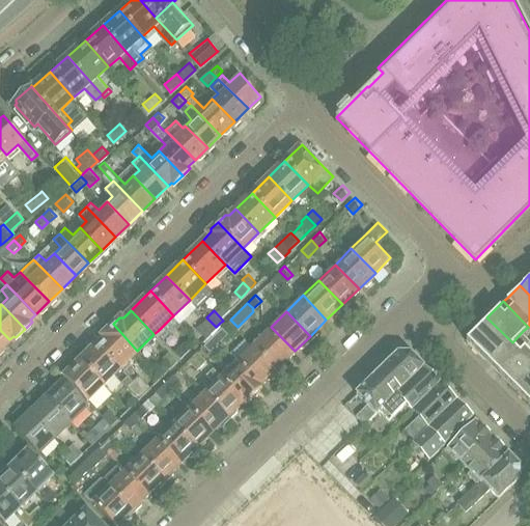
[(206,317),(201,322),(197,326),(206,335),(212,331),(216,327),(206,317)]
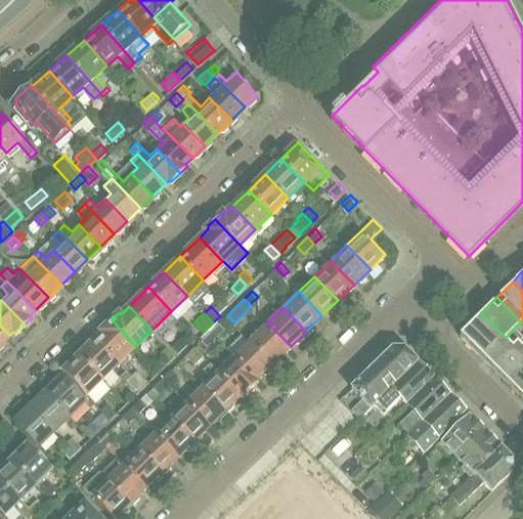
[(461,333),(493,365),(513,346),(506,338),(480,313),(461,333)]
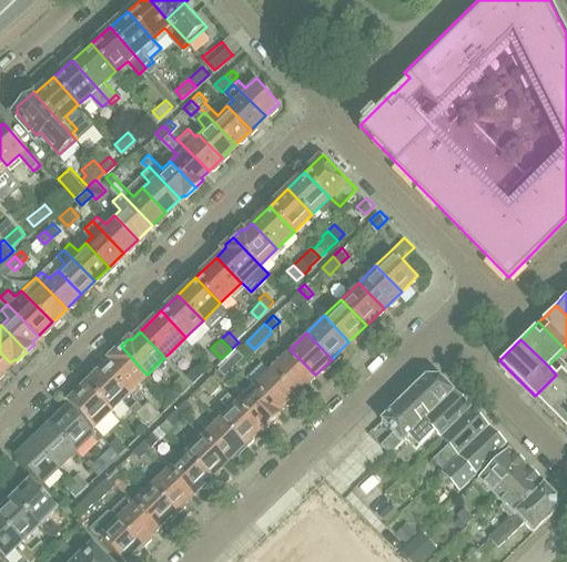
[(243,345),(239,348),(235,345),(231,349),(226,354),(235,364),(249,351),(243,345)]
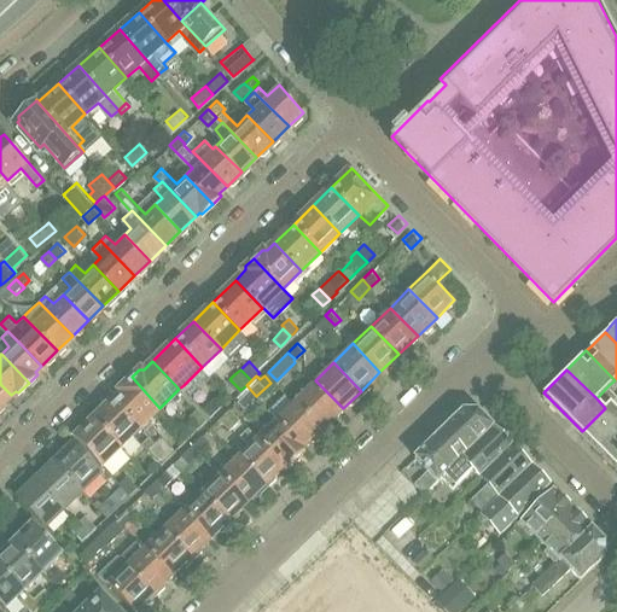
[(122,390),(115,398),(141,426),(159,408),(132,377),(122,386),(122,390)]
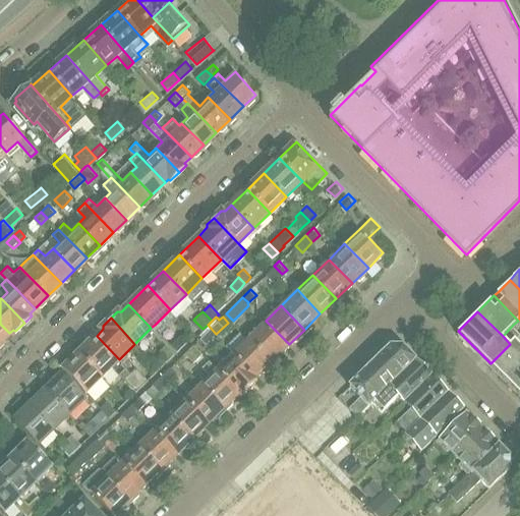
[(266,321),(249,336),(273,360),(289,344),(266,321)]
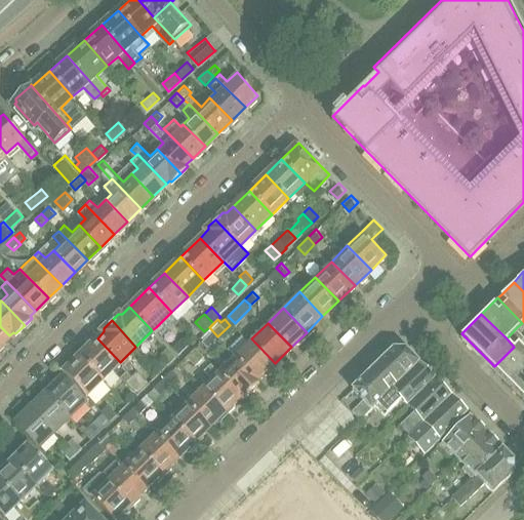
[(0,345),(9,335),(0,326),(0,345)]
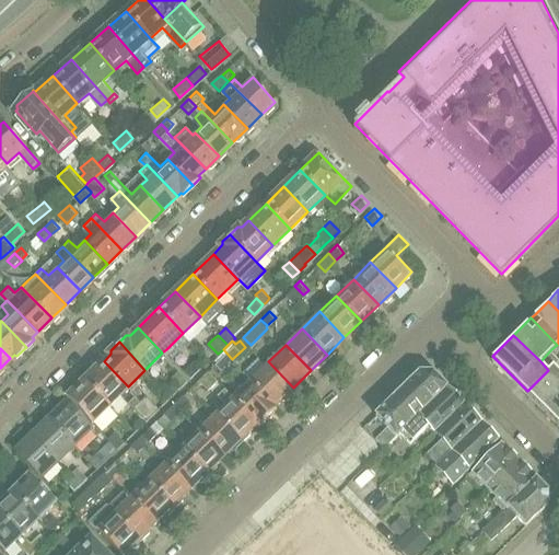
[(222,368),(232,359),(223,349),(218,354),(219,355),(213,359),(216,362),(222,368)]
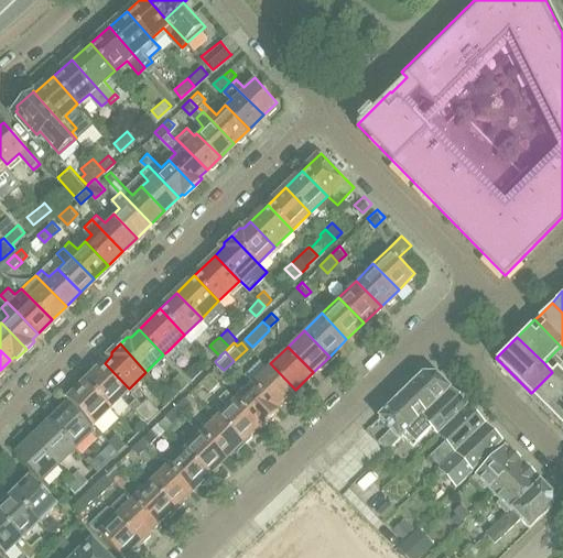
[(531,393),(548,411),(562,394),(562,371),(558,367),(562,361),(562,359),(555,351),(544,363),(552,372),(531,393)]
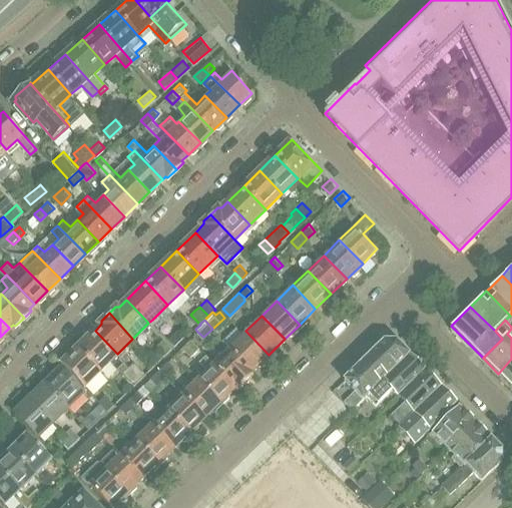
[(169,337),(173,342),(174,343),(183,334),(177,328),(169,337)]
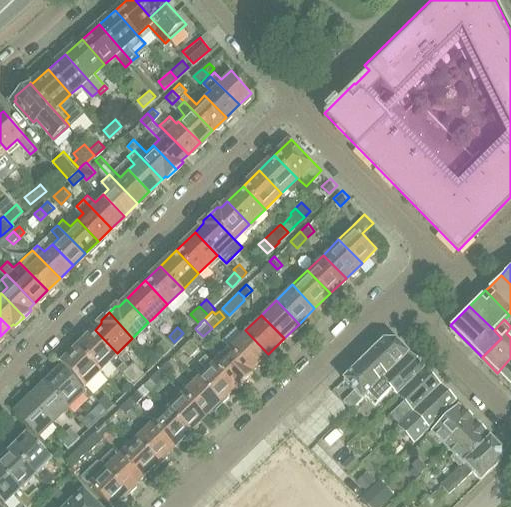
[(95,330),(79,345),(101,368),(117,353),(95,330)]
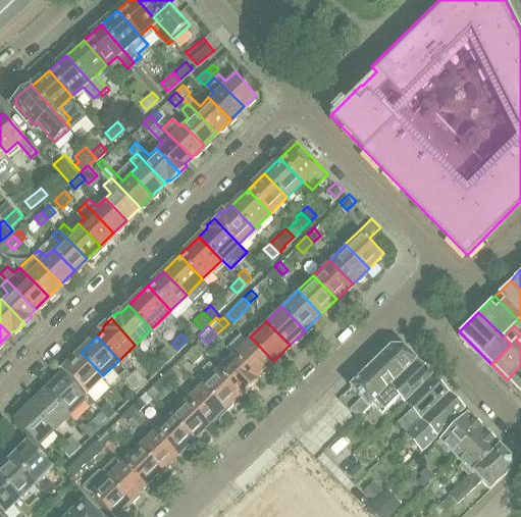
[(250,337),(233,352),(257,376),(273,361),(250,337)]
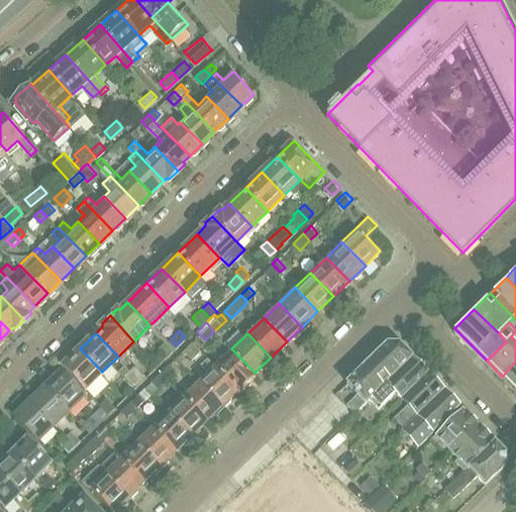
[(184,348),(192,357),(202,348),(193,339),(184,348)]
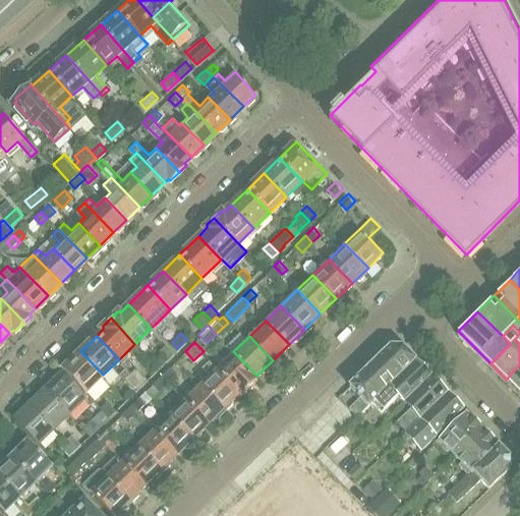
[(159,349),(168,358),(175,352),(166,343),(159,349)]
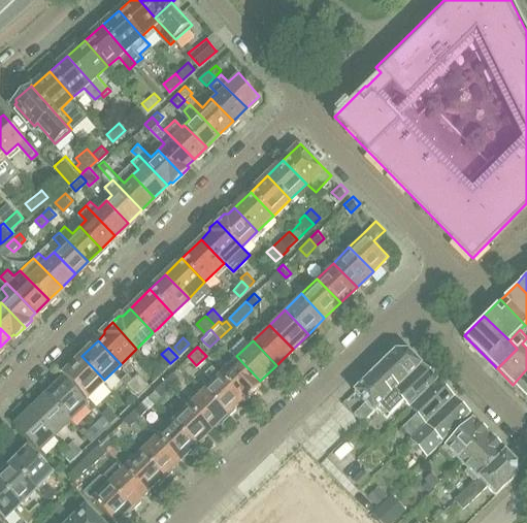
[(366,415),(377,404),(376,404),(390,392),(421,361),(408,349),(396,349),(355,389),(366,400),(355,411),(363,419),(366,415)]
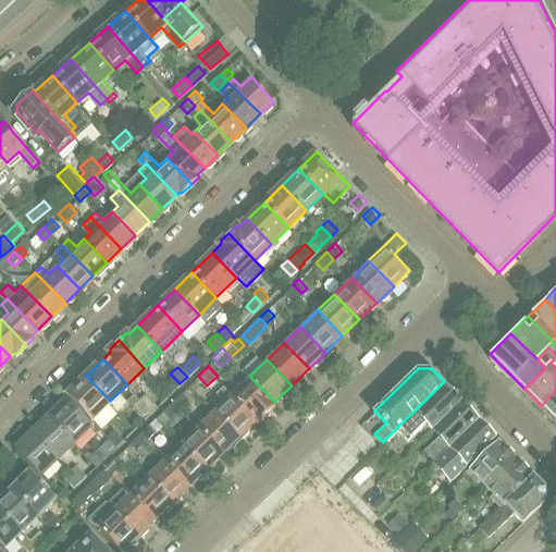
[(102,414),(99,411),(110,401),(86,376),(68,393),(70,395),(95,420),(95,421),(102,414)]
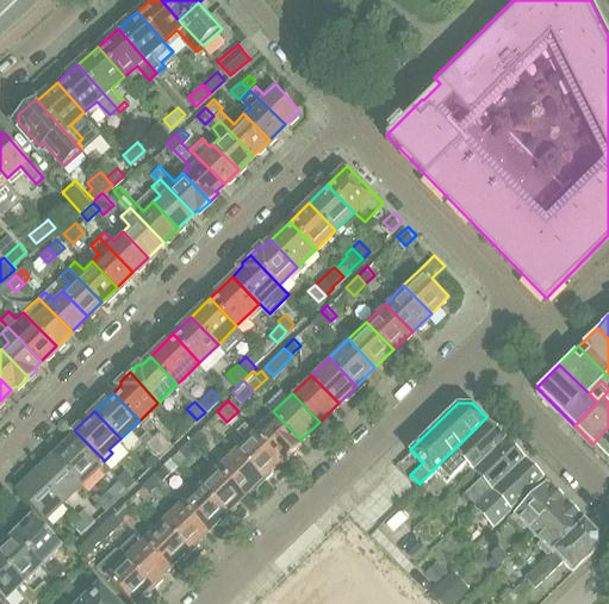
[(273,411),(254,429),(284,460),(303,442),(300,440),(273,411)]
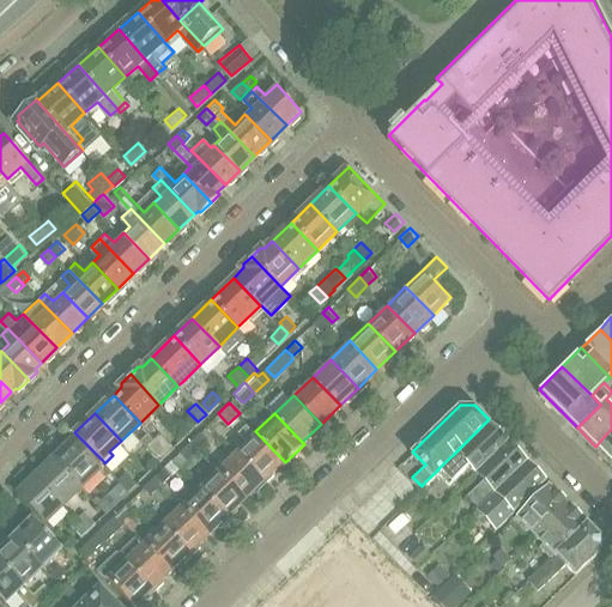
[(470,461),(478,469),(508,439),(489,419),(453,455),(437,469),(438,469),(449,481),(470,461)]
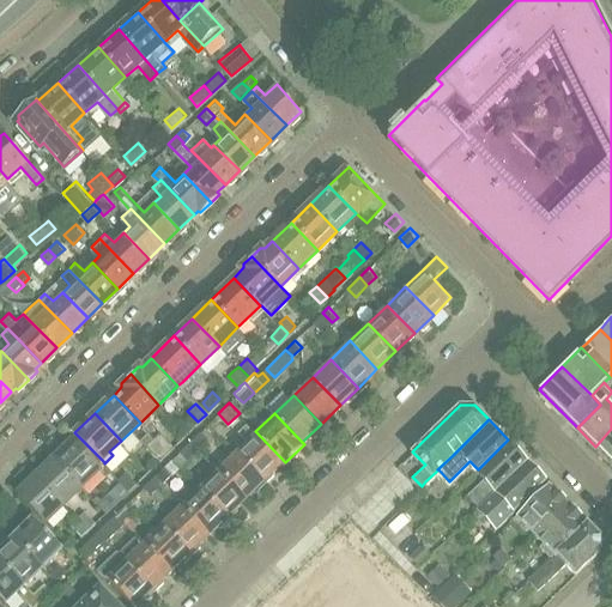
[(611,429),(595,447),(611,462),(611,429)]
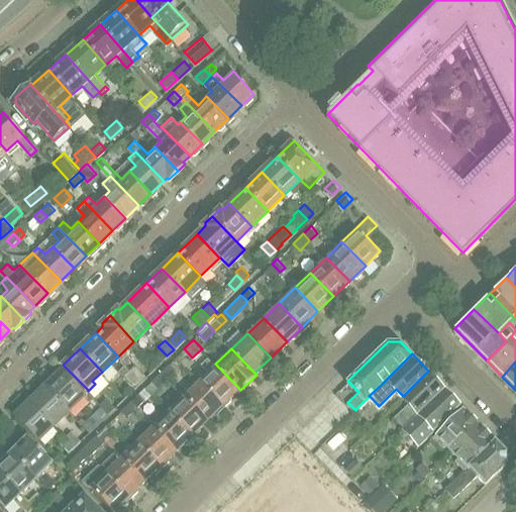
[(135,363),(129,368),(140,380),(146,375),(135,363)]
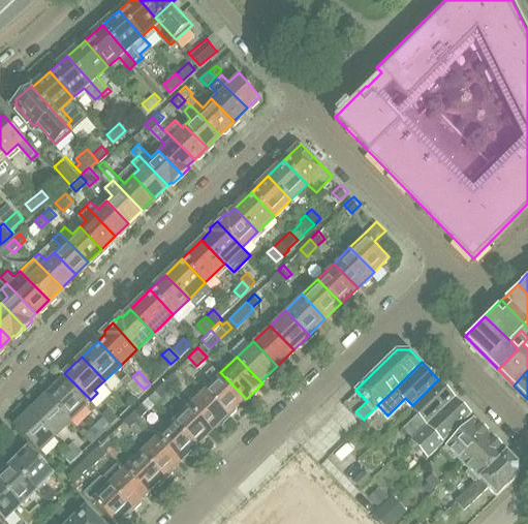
[(175,371),(165,380),(172,387),(181,377),(175,371)]
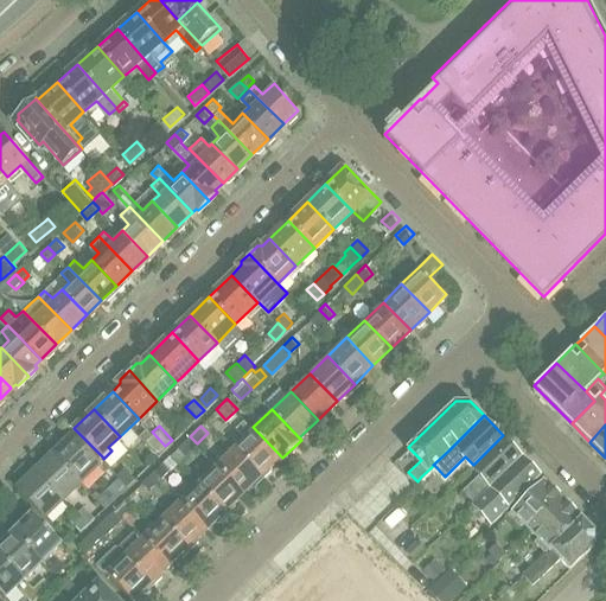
[(253,427),(235,446),(261,474),(280,456),(282,459),(282,458),(253,427)]
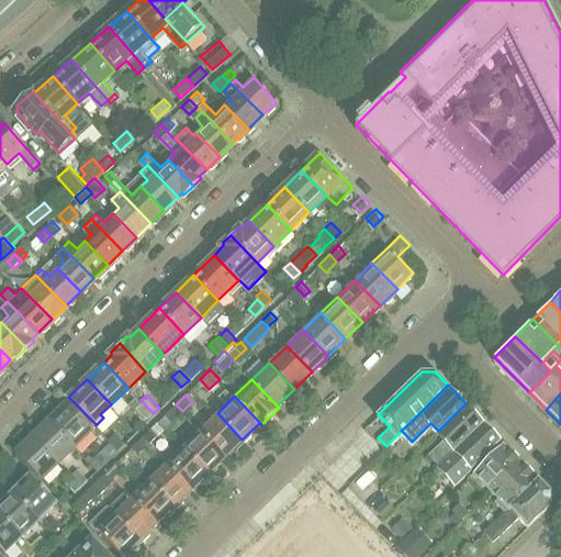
[(70,399),(49,419),(75,444),(96,424),(70,399)]
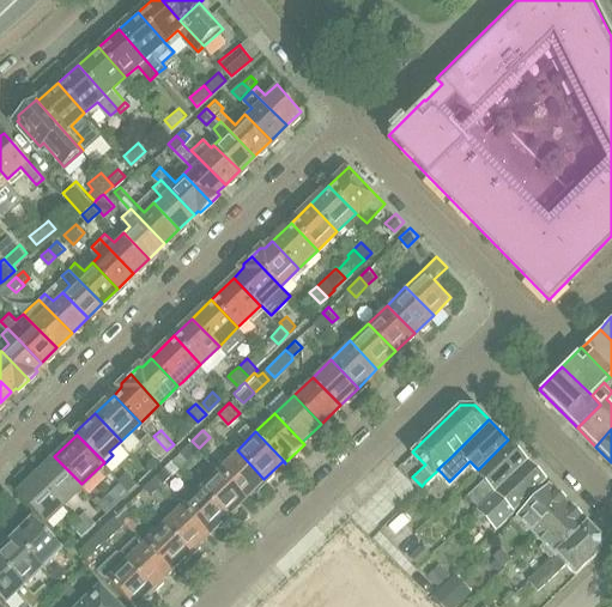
[(159,457),(167,450),(153,436),(146,443),(159,457)]
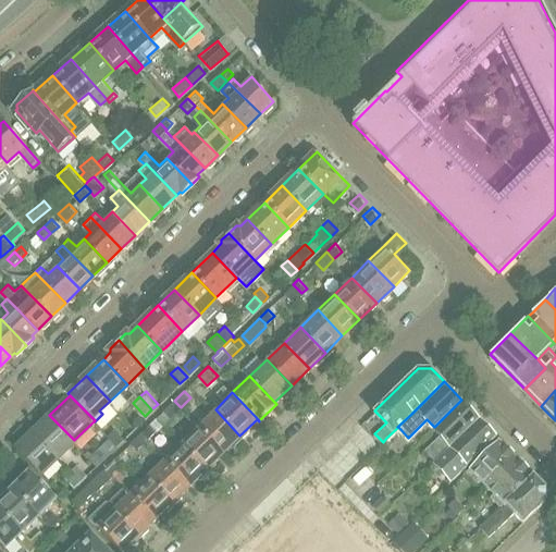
[(425,449),(436,458),(479,417),(461,400),(434,427),(441,433),(425,449)]
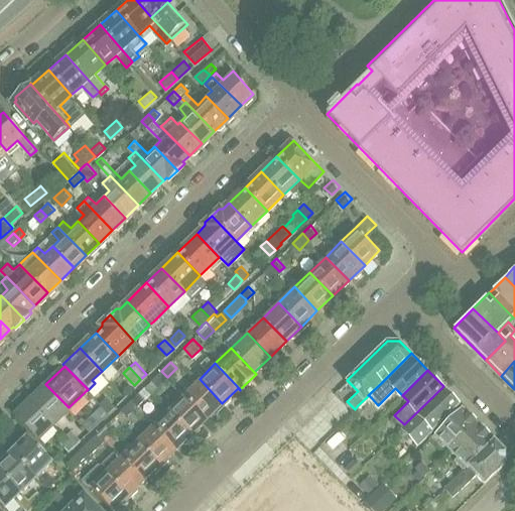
[(161,371),(152,380),(157,385),(167,377),(161,371)]
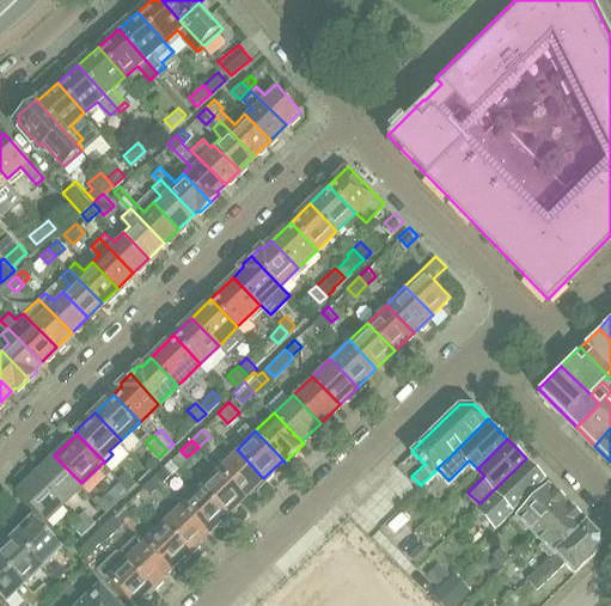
[(237,450),(218,467),(245,496),(263,478),(237,450)]
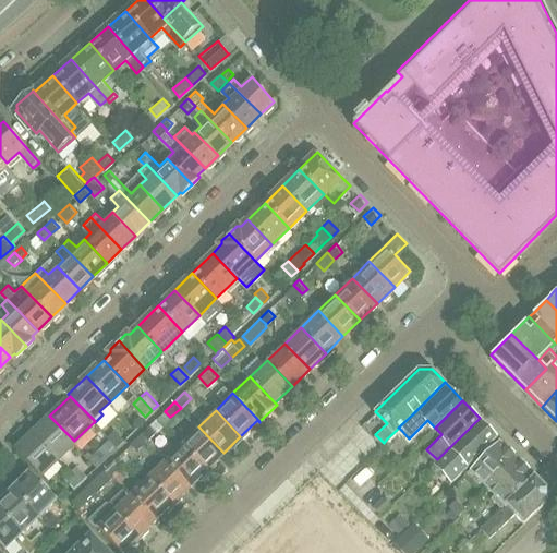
[(49,416),(34,431),(58,457),(74,441),(49,416)]
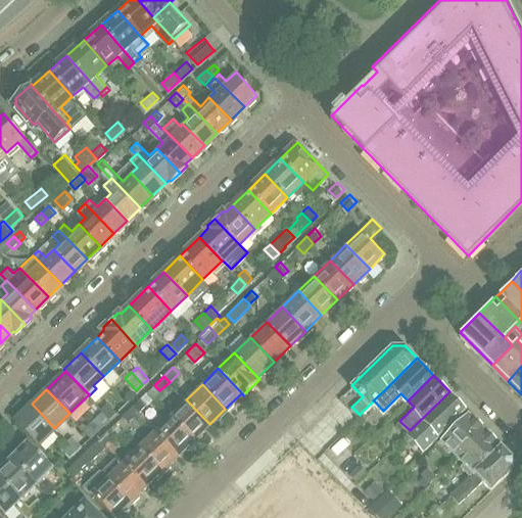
[(433,439),(439,433),(440,434),(466,409),(449,391),(410,430),(419,440),(426,433),(433,439)]
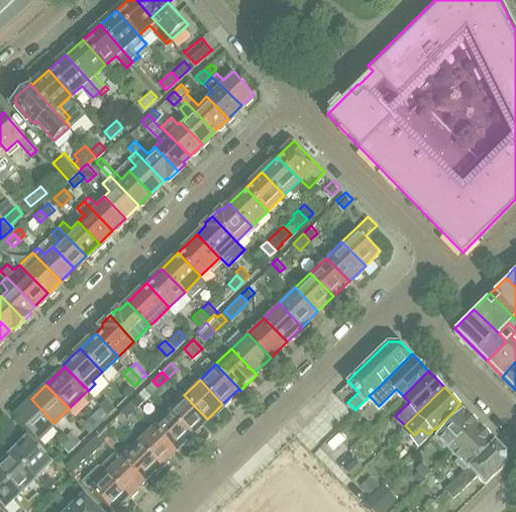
[(139,394),(130,402),(136,408),(144,400),(139,394)]
